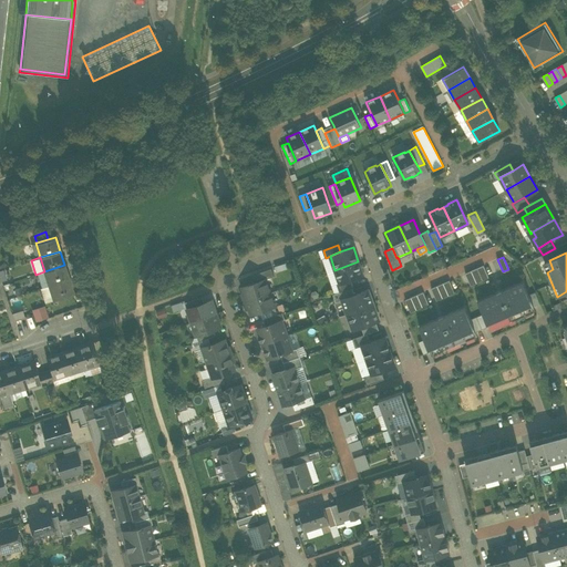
[(363,276),(358,261),(334,270),(340,282),(340,284),(350,280),(363,276)]
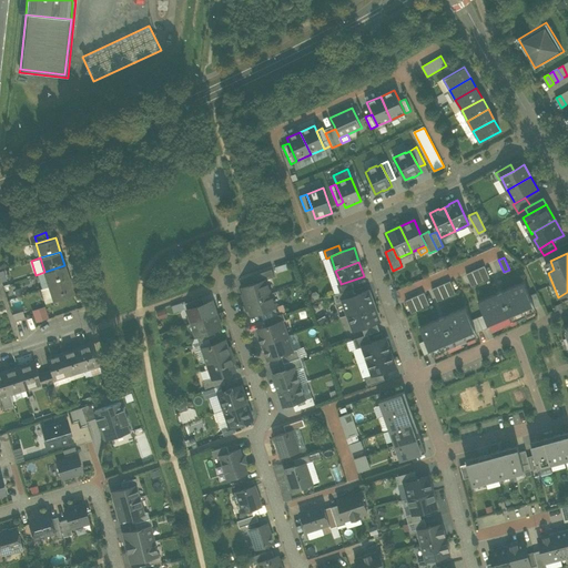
[(69,280),(64,265),(44,272),(49,285),(69,280)]
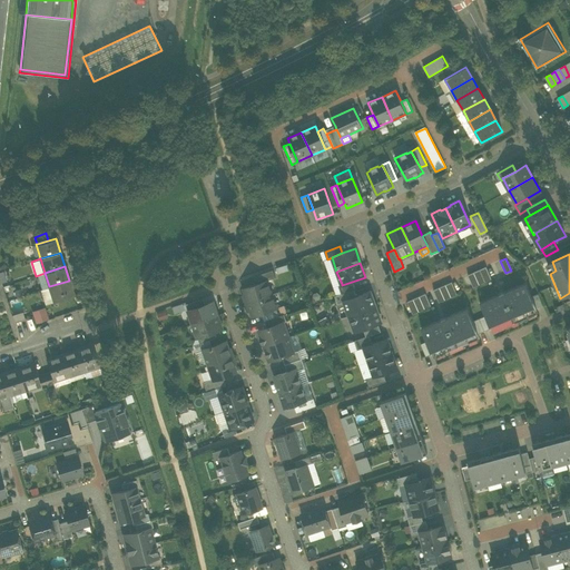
[(468,275),(473,287),(491,279),(485,267),(468,275)]
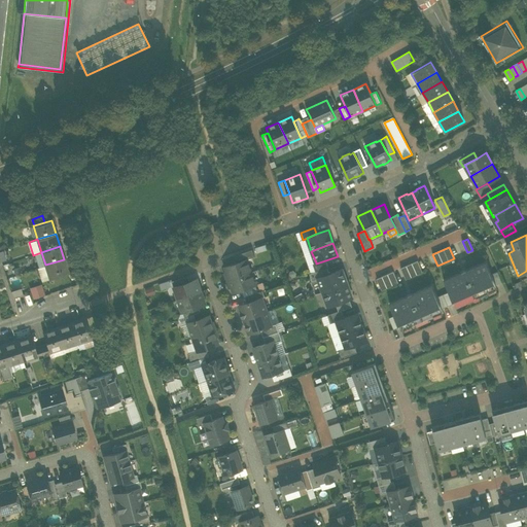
[(235,255),(237,262),(247,259),(254,256),(252,249),(235,255)]
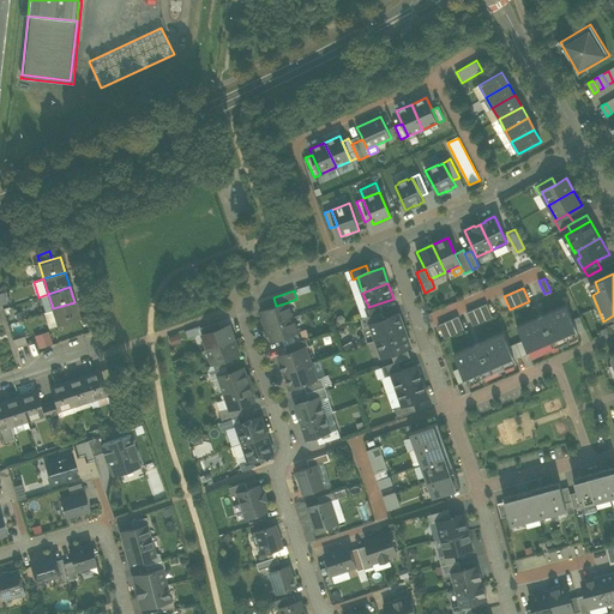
[(48,294),(38,298),(43,312),(53,308),(48,294)]
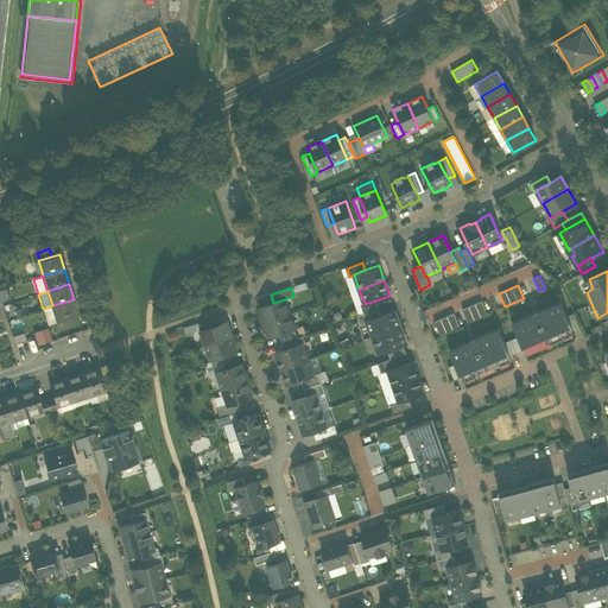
[(78,314),(74,299),(52,305),(57,321),(78,314)]
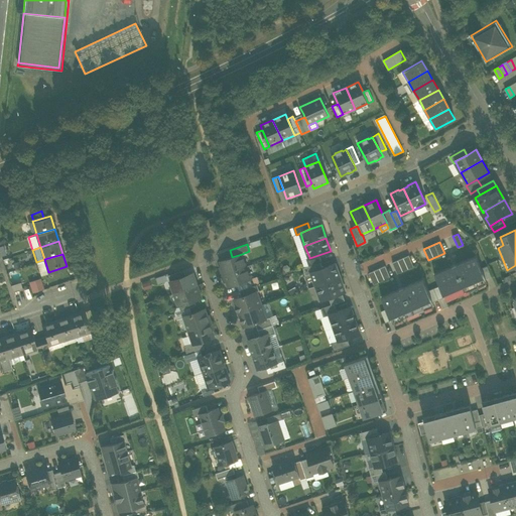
[(220,261),(225,274),(246,266),(242,254),(232,257),(220,261)]
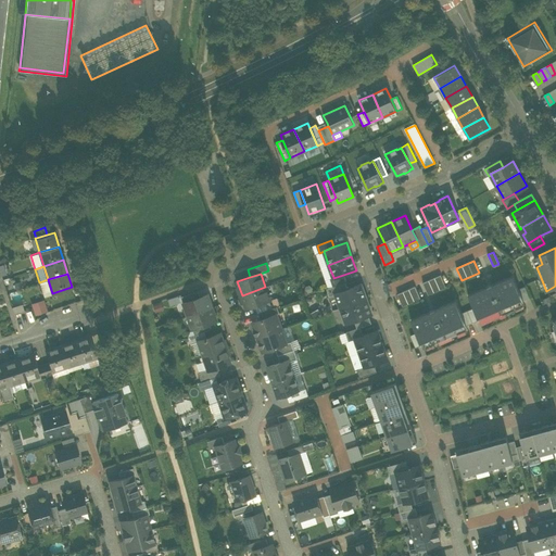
[(330,278),(333,287),(345,282),(346,282),(343,275),(333,278),(333,277),(330,278)]
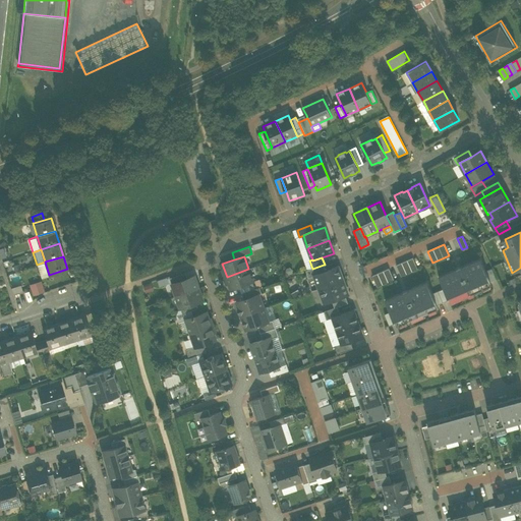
[(412,257),(396,266),(401,276),(417,269),(412,257)]
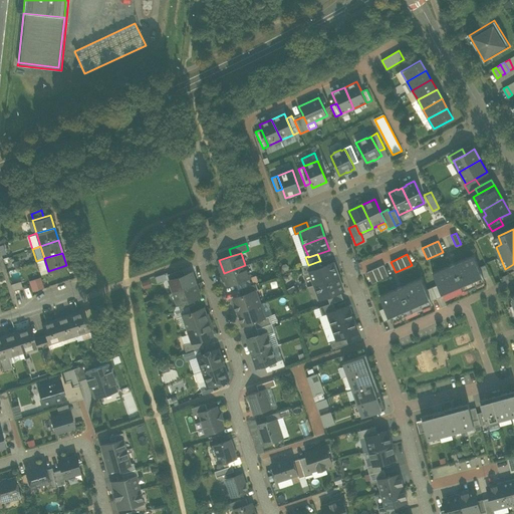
[(479,267),(474,255),(455,264),(450,266),(433,273),(438,285),(443,296),(454,291),(472,283),(484,278),(479,267)]
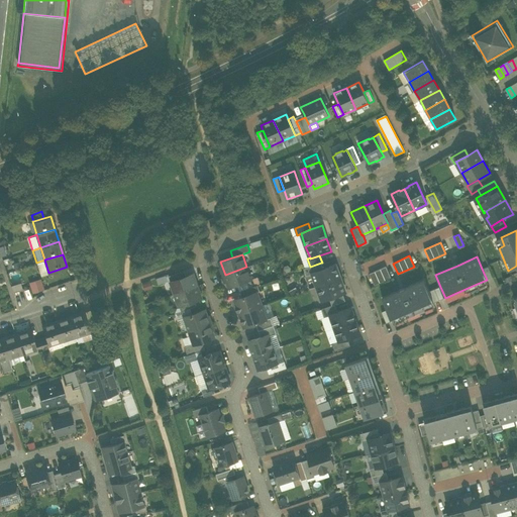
[(44,260),(36,263),(40,276),(48,273),(44,260)]
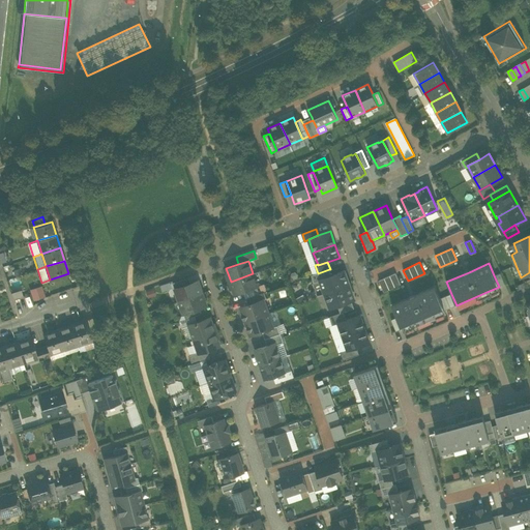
[(331,275),(329,269),(318,273),(312,275),(314,283),(320,281),(320,280),(331,275)]
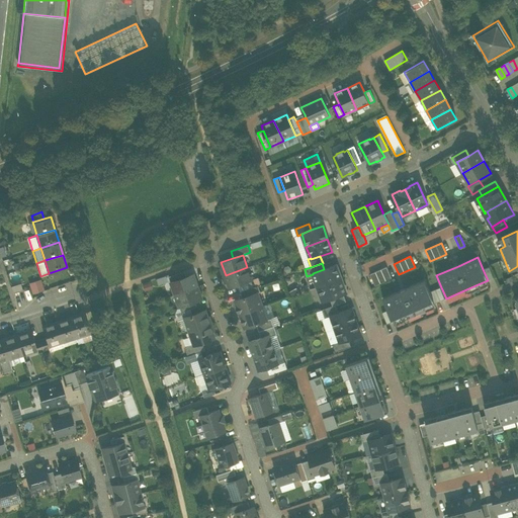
[(313,274),(318,287),(341,278),(336,265),(324,269),(313,273),(313,274)]
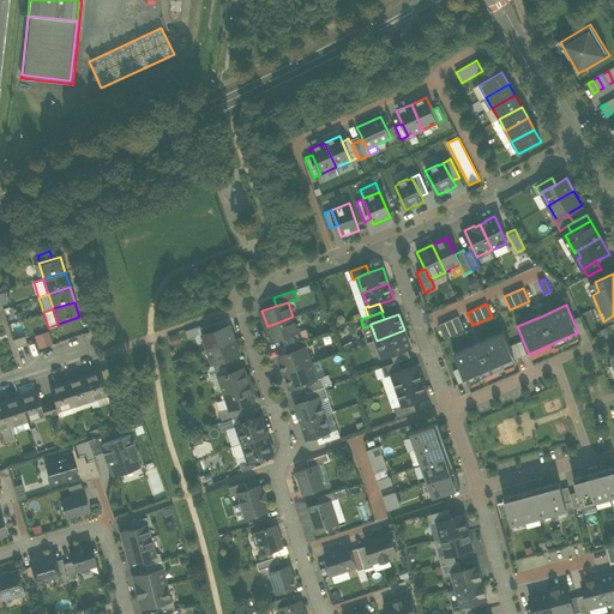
[(298,332),(293,317),(268,326),(272,341),(298,332)]
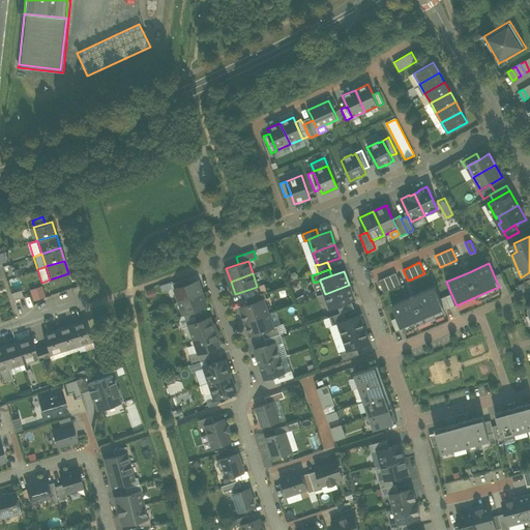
[(395,273),(379,281),(384,292),(401,285),(395,273)]
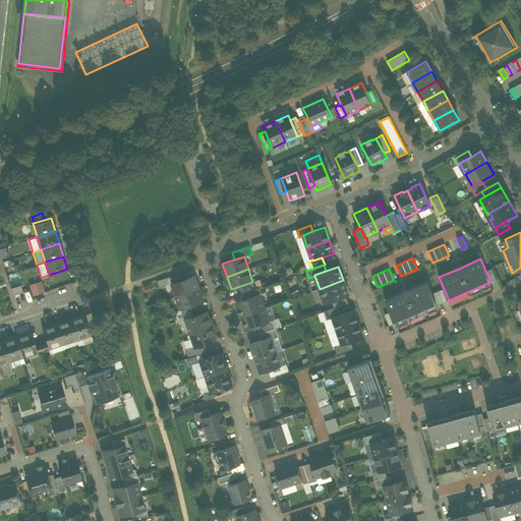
[(496,279),(491,269),(485,271),(490,282),(496,279)]
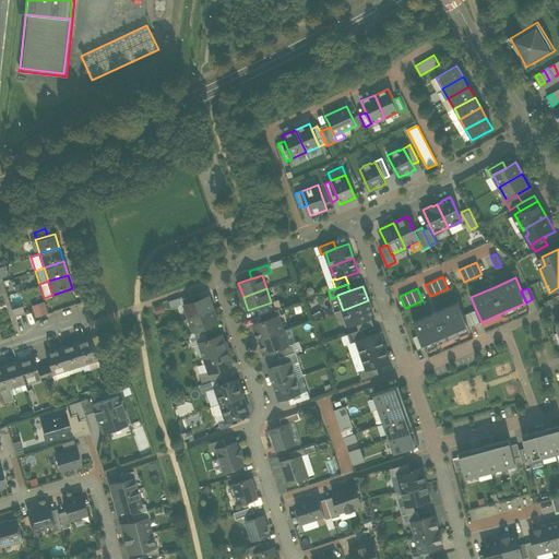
[(182,298),(185,305),(201,299),(199,293),(182,298)]
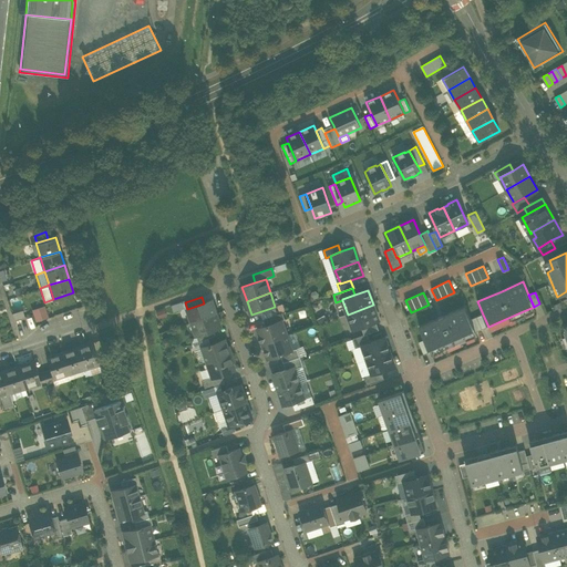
[(187,309),(192,322),(216,313),(212,301),(204,303),(187,309)]
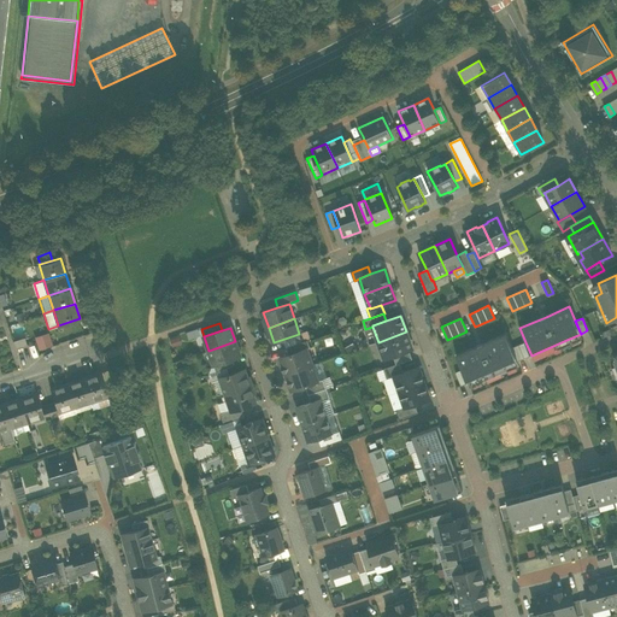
[(412,348),(406,331),(378,342),(383,358),(393,356),(409,350),(412,348)]
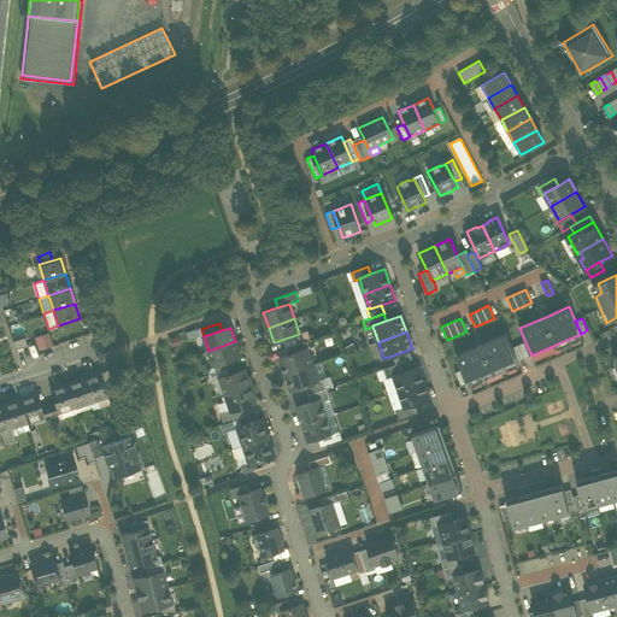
[(52,345),(48,333),(34,336),(39,350),(52,345)]
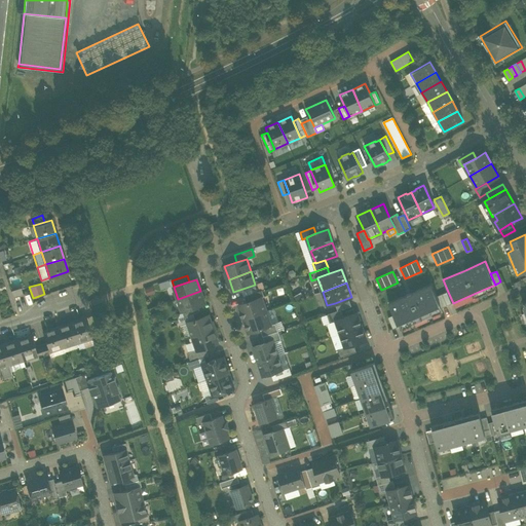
[(393,314),(399,327),(411,321),(411,322),(429,313),(441,308),(436,296),(430,285),(411,293),(411,294),(407,296),(406,295),(388,303),(393,314)]
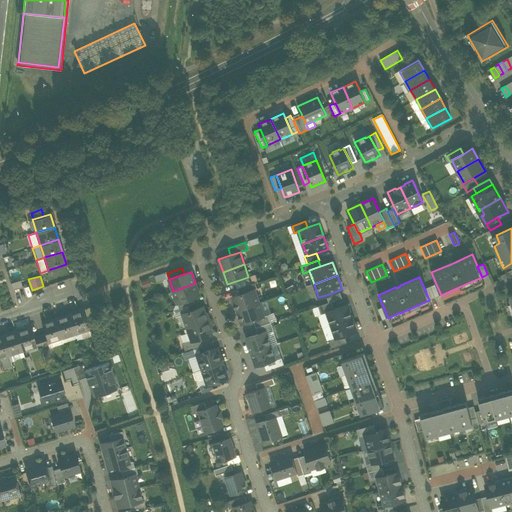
[(238,288),(240,294),(254,289),(254,290),(257,289),(255,282),(238,288)]
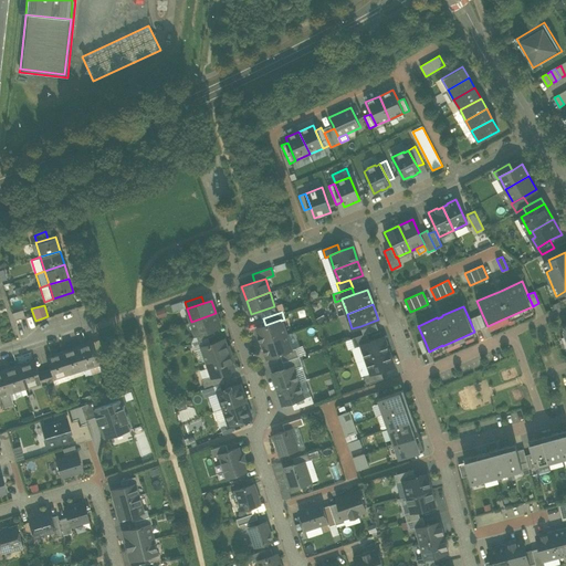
[(220,326),(216,313),(191,322),(196,335),(212,329),(220,326)]
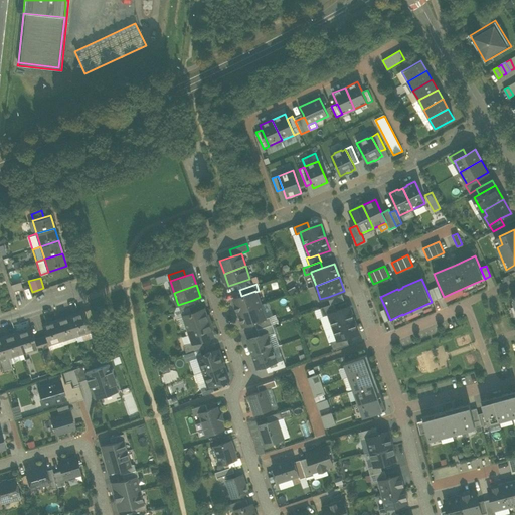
[(444,297),(439,286),(433,288),(438,299),(444,297)]
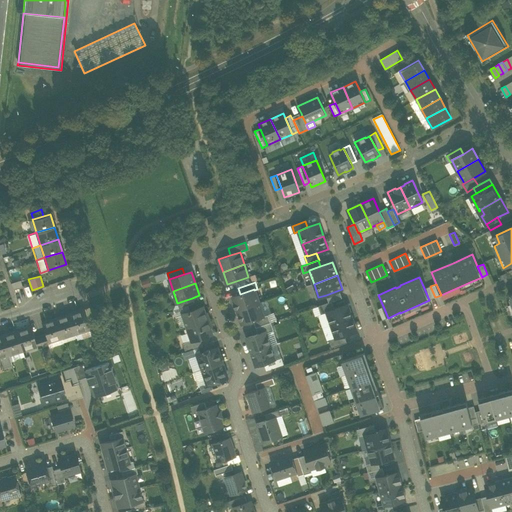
[(424,288),(429,300),(435,297),(430,286),(424,288)]
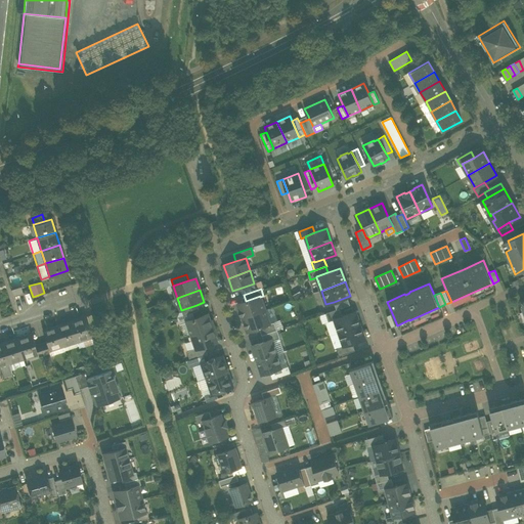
[(242,315),(243,317),(265,310),(260,297),(260,296),(246,301),(238,304),(241,310),(239,311),(241,315),(242,315)]
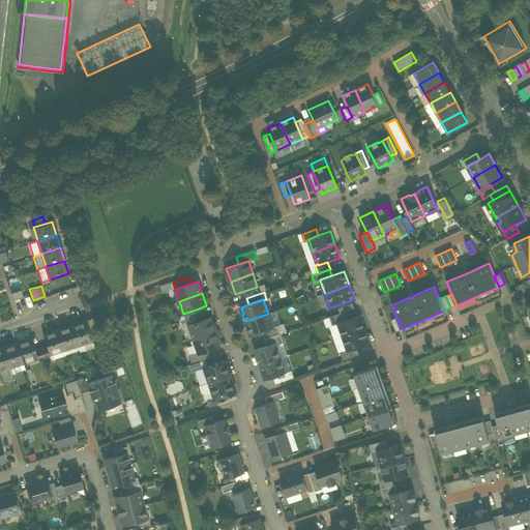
[(337,305),(341,313),(344,312),(354,308),(351,300),(337,305)]
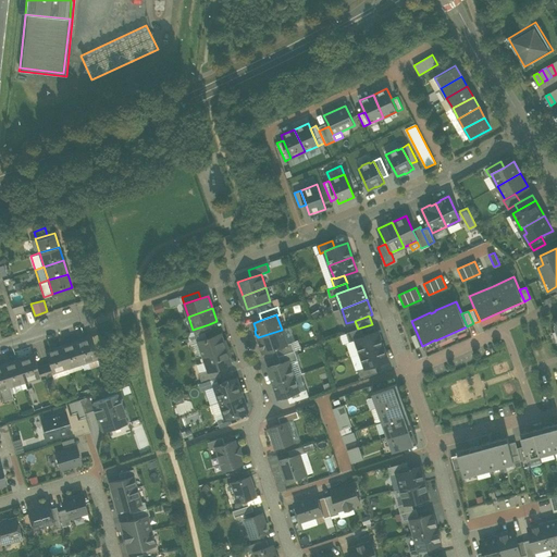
[(193,330),(195,335),(205,332),(211,330),(209,324),(193,330)]
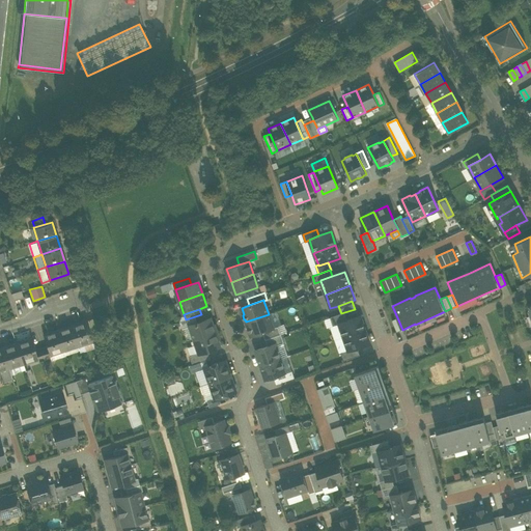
[(346,320),(344,312),(341,313),(330,317),(333,326),(339,324),(346,320)]
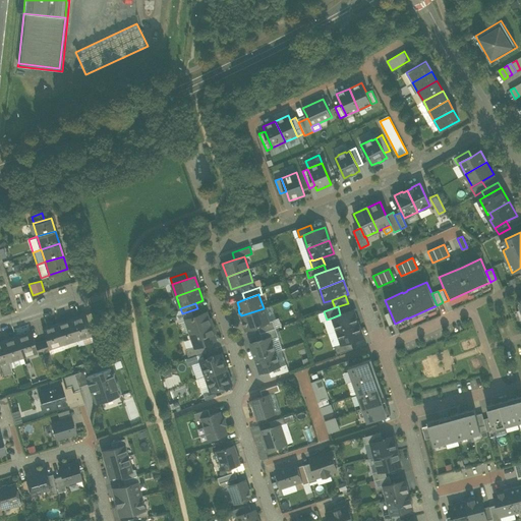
[(269,322),(264,308),(241,315),(246,330),(257,326),(269,323),(269,322)]
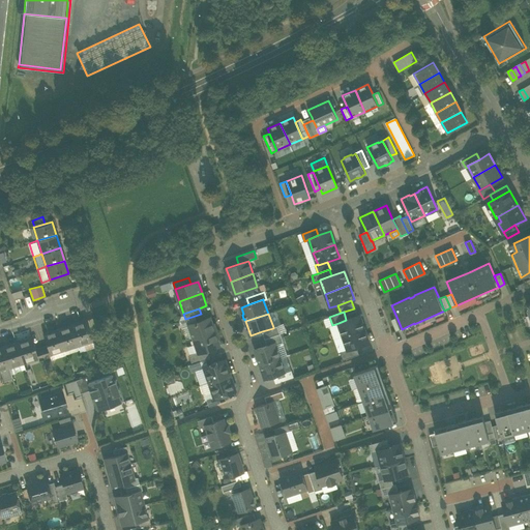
[(339,323),(343,336),(364,329),(360,315),(346,320),(339,323)]
